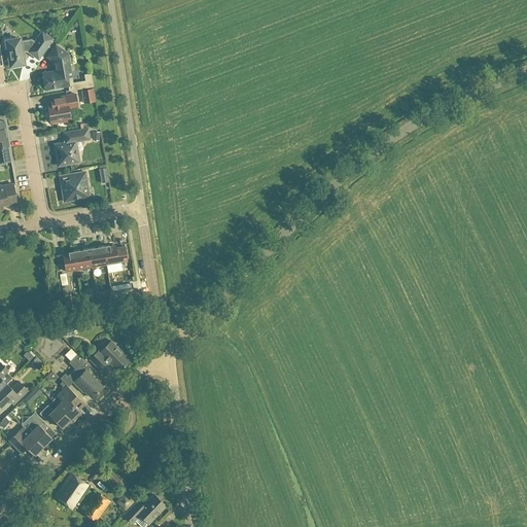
[(31,40),(20,42),(20,38),(12,40),(12,37),(2,39),(4,50),(7,49),(10,66),(15,65),(15,67),(23,66),(23,64),(24,64),(22,51),(26,50),(31,54),(32,53),(39,58),(44,50),(53,39),(42,32),(35,42),(31,40)]
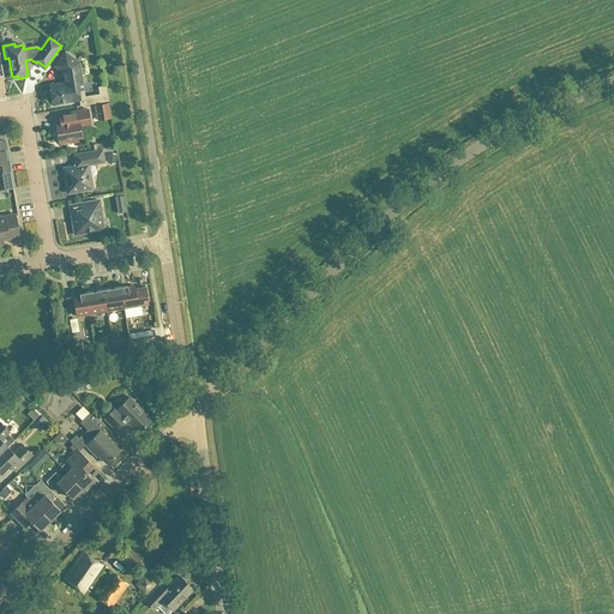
[(48,85),(52,106),(80,101),(78,85),(82,84),(78,62),(64,53),(54,66),(62,72),(65,83),(48,85)]
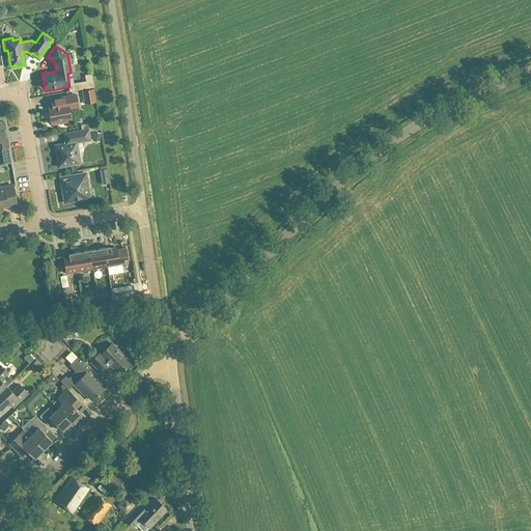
[(95,103),(93,89),(81,91),(84,105),(95,103)]
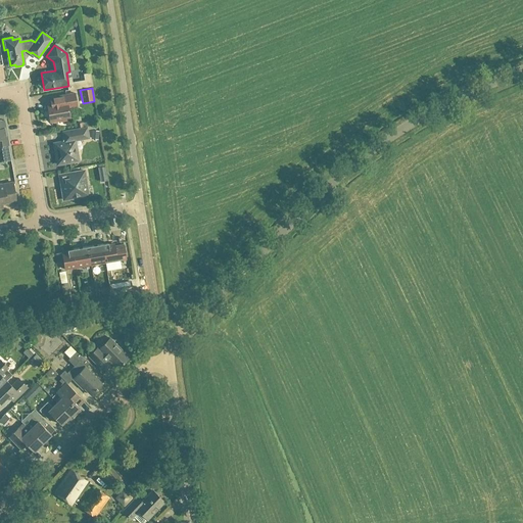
[(47,106),(50,122),(69,119),(68,110),(70,107),(77,106),(75,94),(50,98),(51,105),(47,106)]
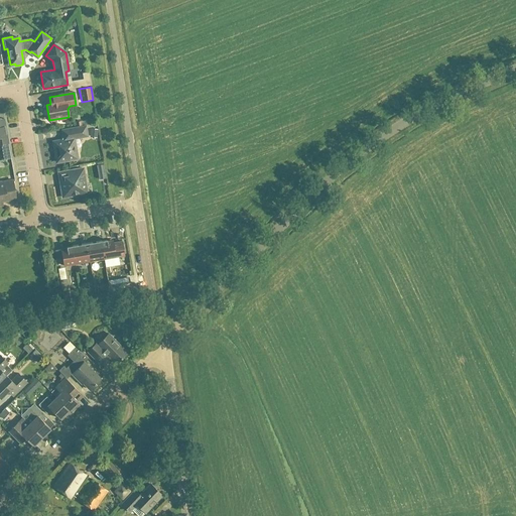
[(52,142),(56,162),(78,159),(74,139),(87,136),(86,126),(63,130),(65,137),(62,137),(60,140),(52,142)]
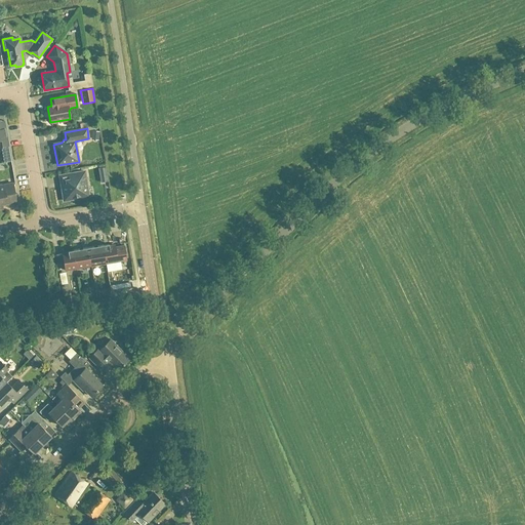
[(59,176),(64,201),(88,197),(84,171),(59,176)]
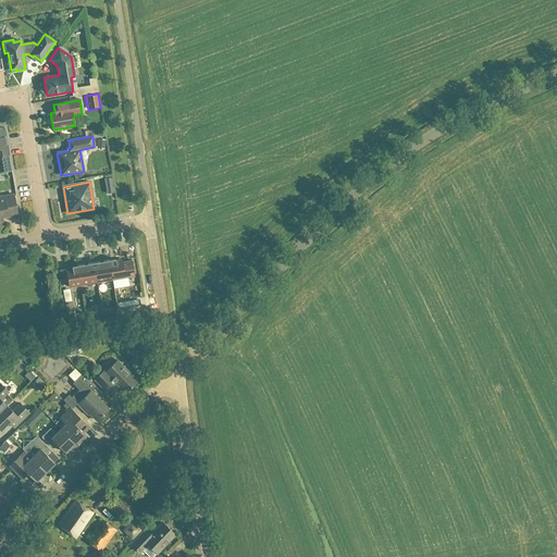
[(0,221),(2,221),(2,218),(17,215),(13,195),(0,197),(0,221)]
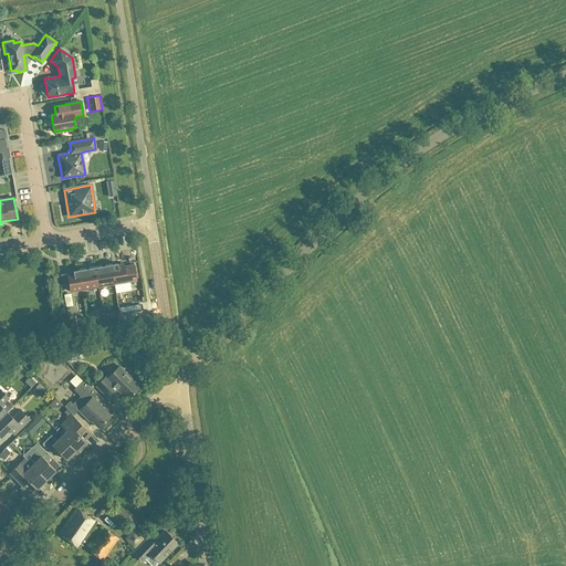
[(102,266),(95,268),(98,287),(114,284),(111,264),(105,265),(105,268),(102,268),(102,266)]
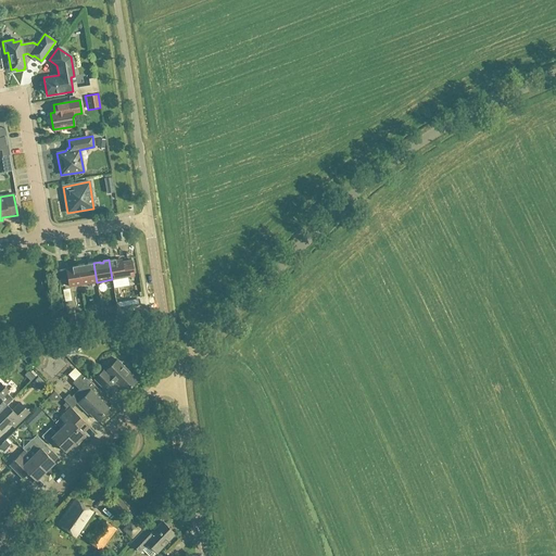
[(131,261),(122,262),(121,260),(110,262),(110,260),(109,260),(112,279),(124,277),(134,276),(131,261)]
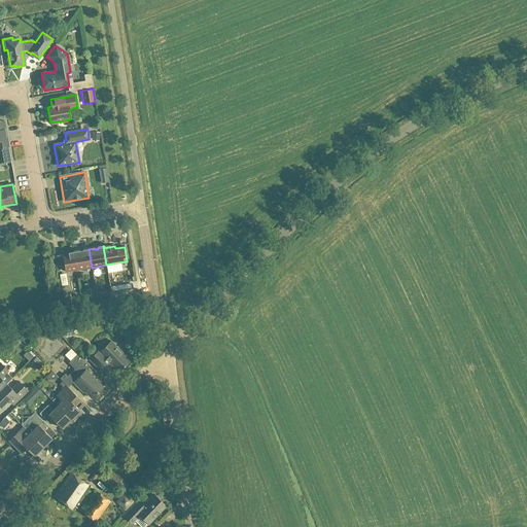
[(92,268),(89,249),(82,250),(83,251),(79,252),(79,250),(74,251),(77,270),(92,268)]
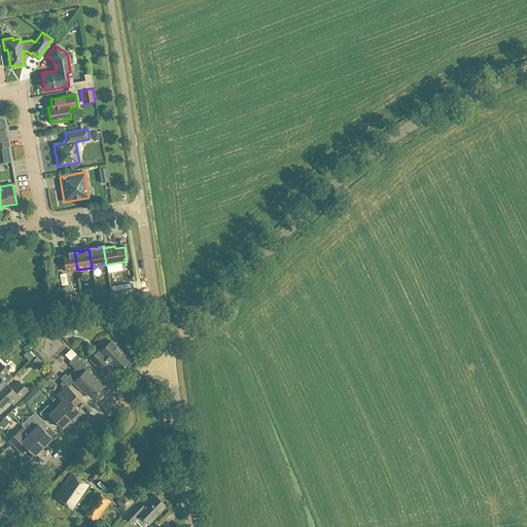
[(77,270),(74,251),(73,251),(73,253),(63,254),(66,272),(77,270)]
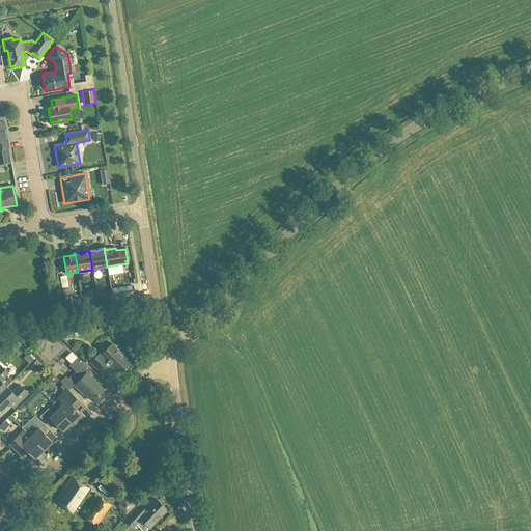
[(134,295),(132,286),(122,287),(123,296),(134,295)]
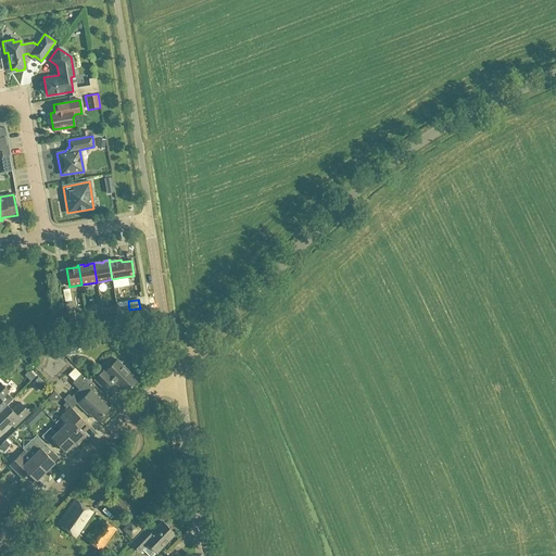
[(67,324),(75,321),(74,315),(75,315),(73,301),(63,302),(67,324)]
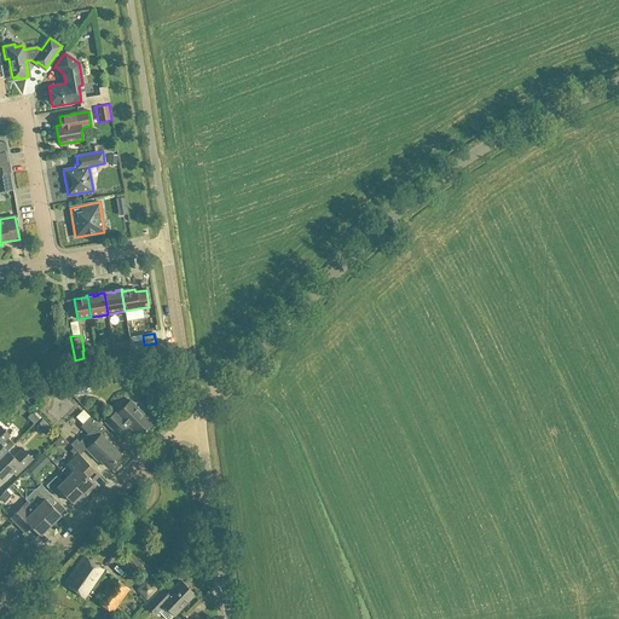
[(96,346),(86,348),(87,358),(97,356),(96,346)]
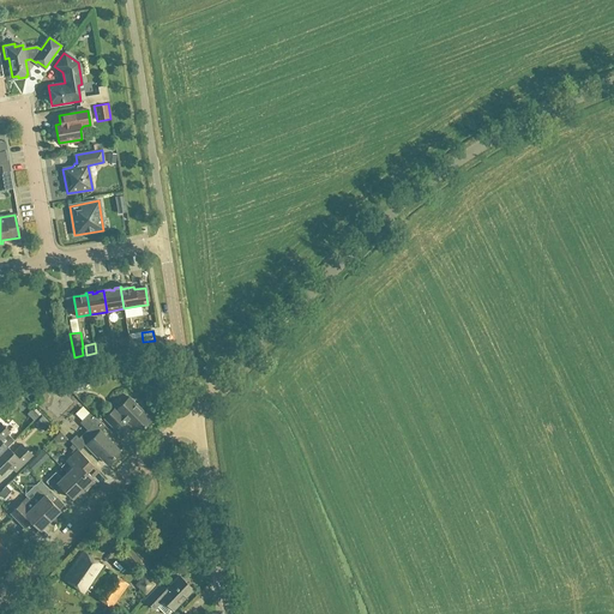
[(116,410),(115,409),(104,419),(121,435),(131,426),(138,433),(151,420),(130,397),(116,410)]
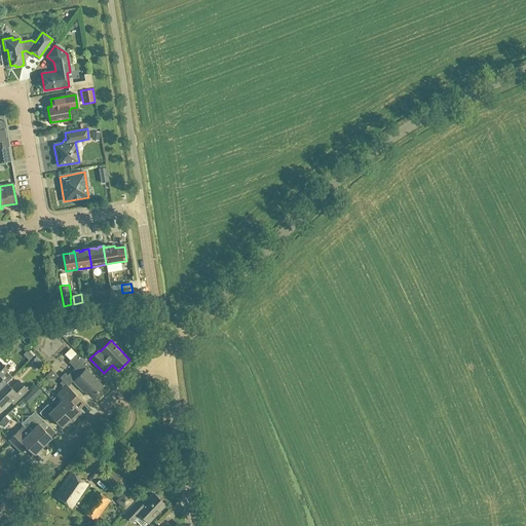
[(74,369),(68,375),(81,388),(82,387),(91,398),(103,386),(86,370),(90,365),(79,353),(70,362),(69,362),(68,363),(74,369)]
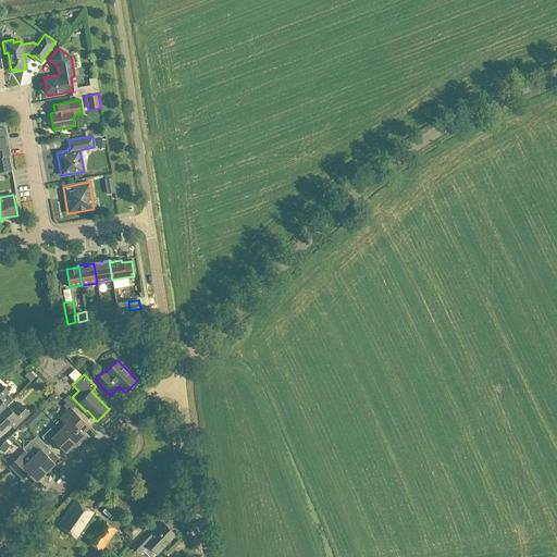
[(12,400),(7,394),(9,393),(0,383),(0,412),(7,406),(12,400)]
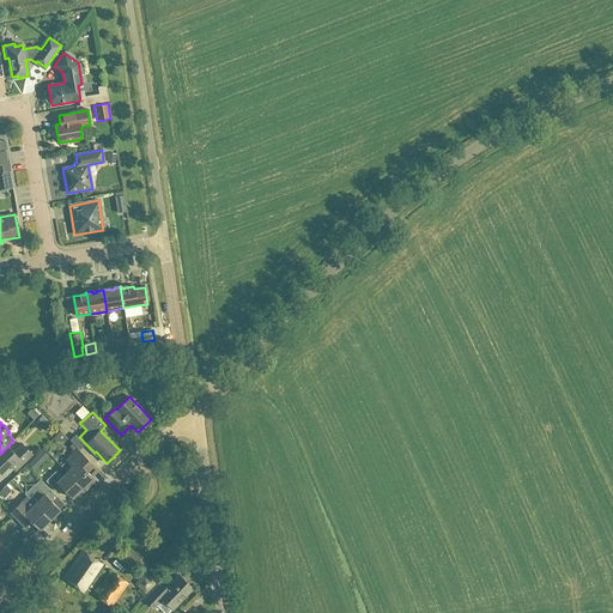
[(7,447),(0,454),(0,473),(10,465),(16,471),(32,454),(22,443),(13,453),(7,447)]
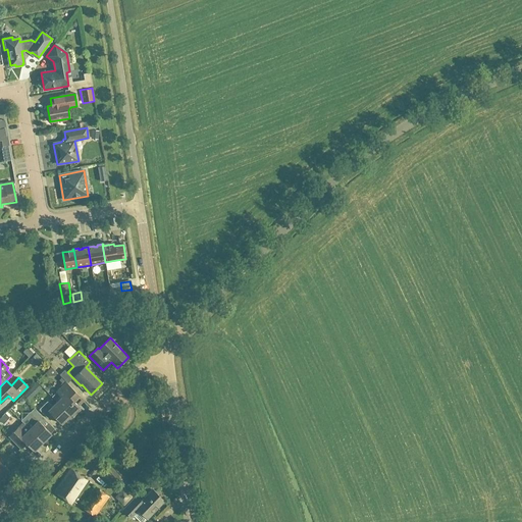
[(66,383),(61,378),(59,380),(62,383),(60,384),(62,386),(56,393),(57,394),(53,398),(70,415),(72,417),(81,410),(79,408),(79,407),(77,407),(84,401),(66,383)]
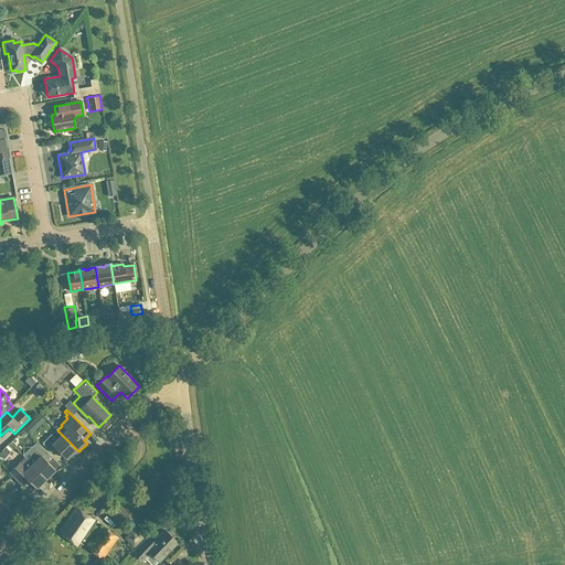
[(76,449),(57,430),(57,432),(61,435),(55,439),(51,435),(42,444),(52,452),(56,448),(66,459),(67,458),(70,460),(77,452),(75,450),(76,449)]
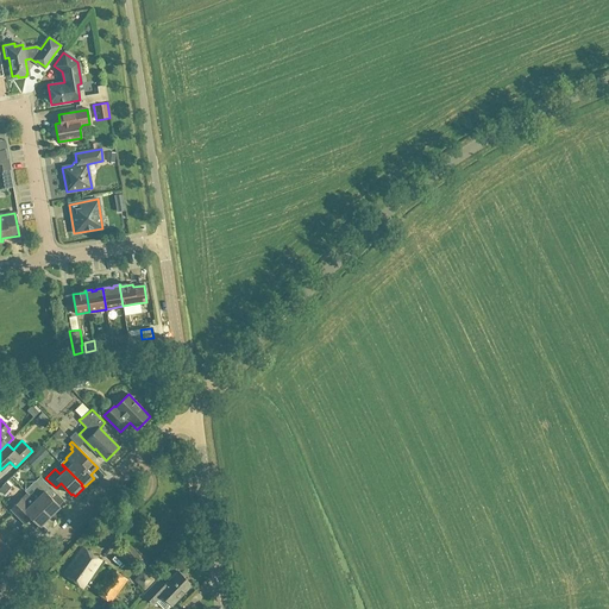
[(38,485),(35,490),(33,489),(27,495),(50,518),(61,508),(54,501),(58,495),(39,477),(35,482),(38,485)]
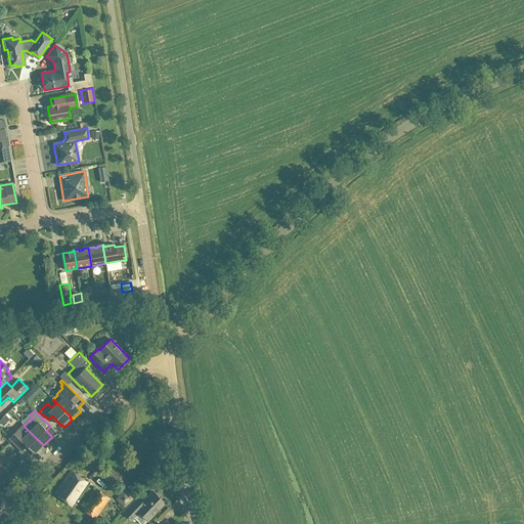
[(0,423),(3,426),(9,420),(5,415),(0,420),(0,423)]
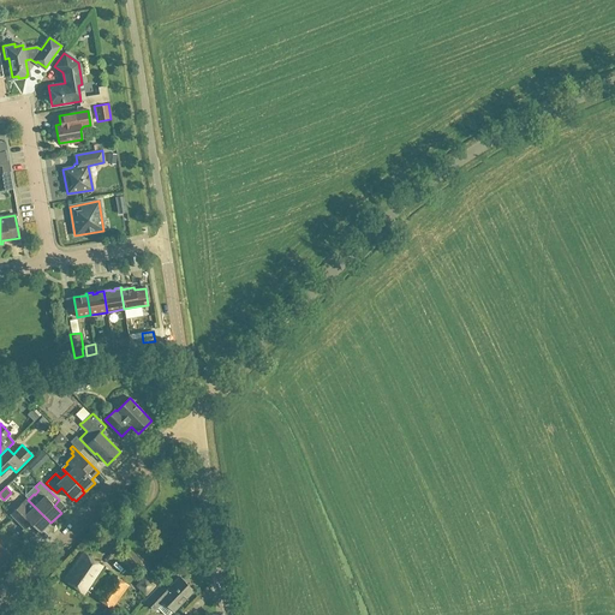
[(22,503),(23,505),(13,515),(24,526),(29,521),(41,532),(51,523),(28,500),(27,499),(22,503)]
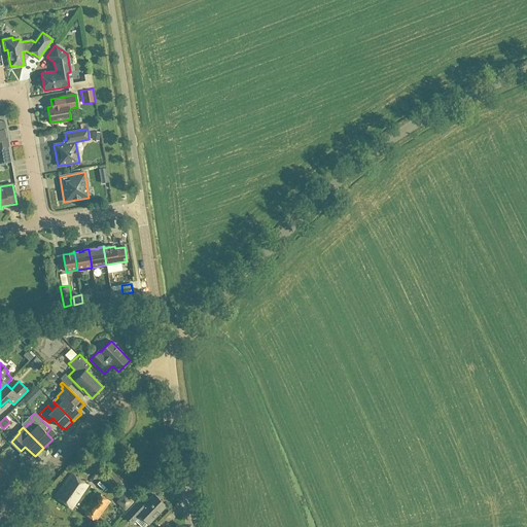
[(0,485),(1,487),(10,478),(0,466),(0,485)]
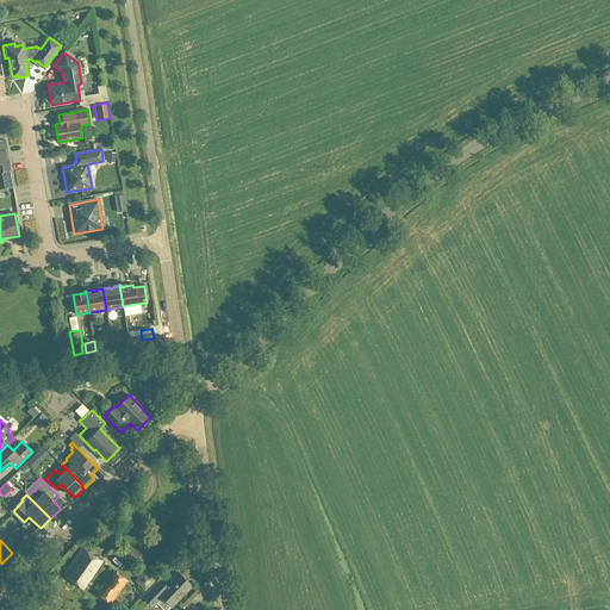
[(82,548),(63,576),(83,590),(103,562),(82,548)]
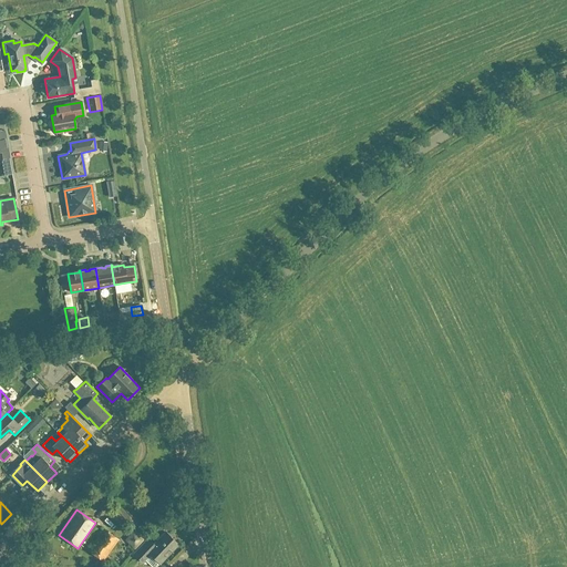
[(104,529),(89,550),(103,562),(119,539),(104,529)]
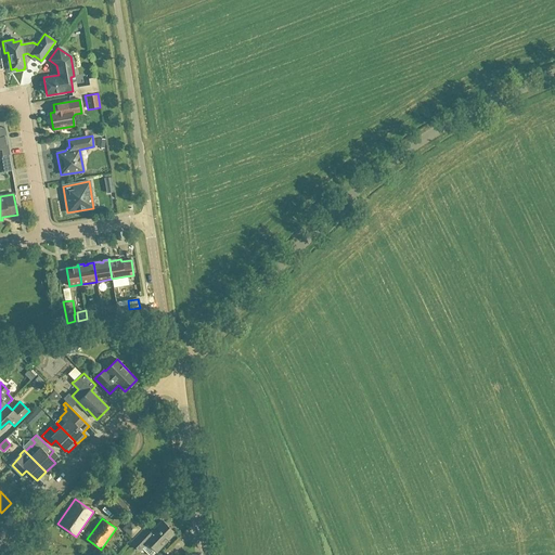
[(131,539),(141,529),(132,519),(123,529),(131,539)]
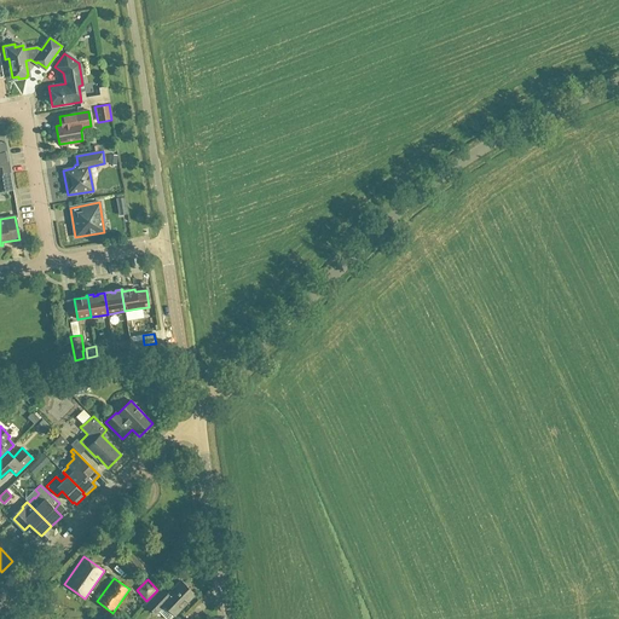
[(171,618),(174,615),(195,595),(180,582),(168,595),(162,589),(146,605),(156,614),(158,613),(165,618),(171,618)]
